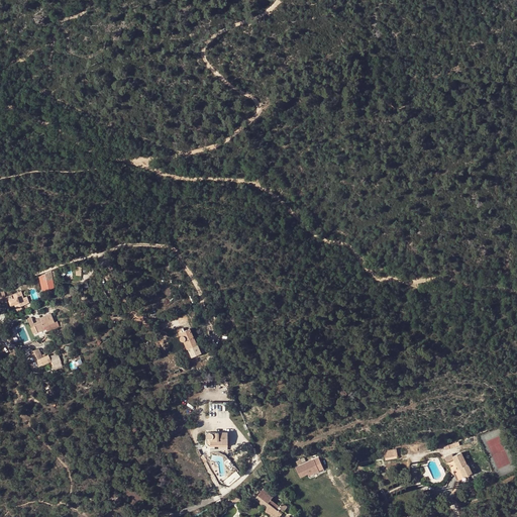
[(41,290),(53,288),(50,272),(37,277),(41,290)]
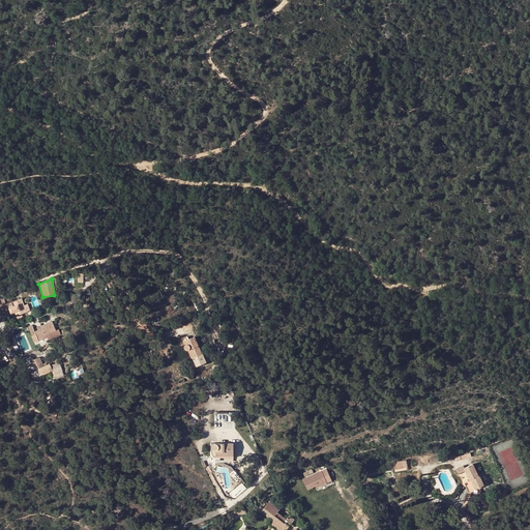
[(16,299),(10,301),(11,305),(13,310),(16,315),(29,310),(26,303),(22,304),(20,298),(16,299)]
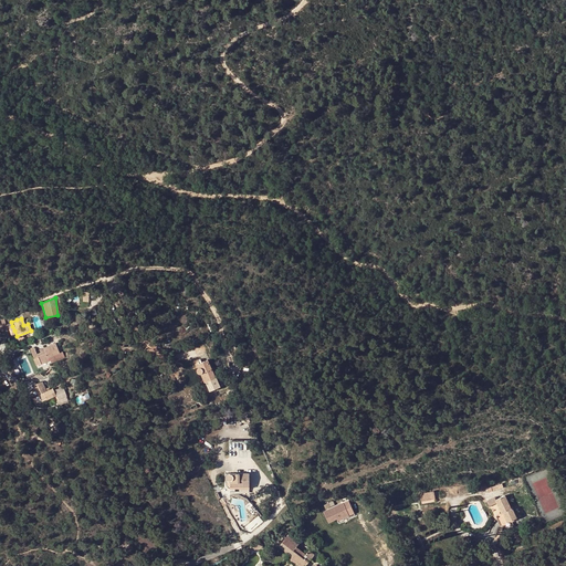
[(29,349),(33,360),(37,358),(40,366),(50,362),(49,358),(52,357),(59,354),(54,345),(43,348),(45,352),(40,354),(37,355),(33,348),(29,349)]
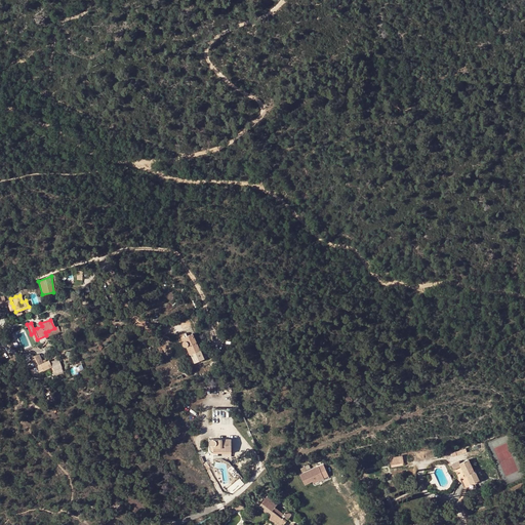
[(54,328),(48,331),(51,336),(59,332),(57,327),(54,328)]
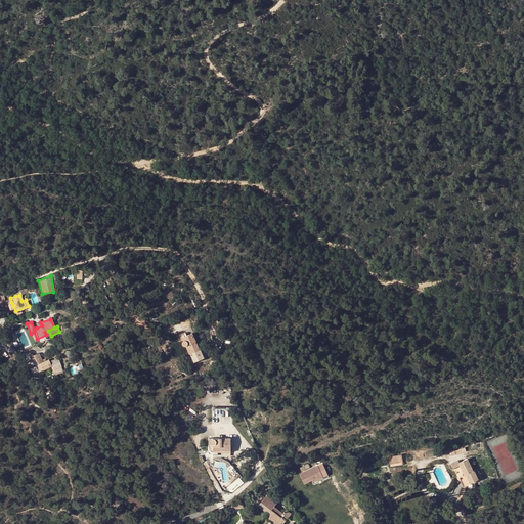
[(192,333),(185,336),(187,339),(185,340),(183,341),(182,343),(183,344),(185,346),(187,346),(190,354),(201,350),(192,333)]
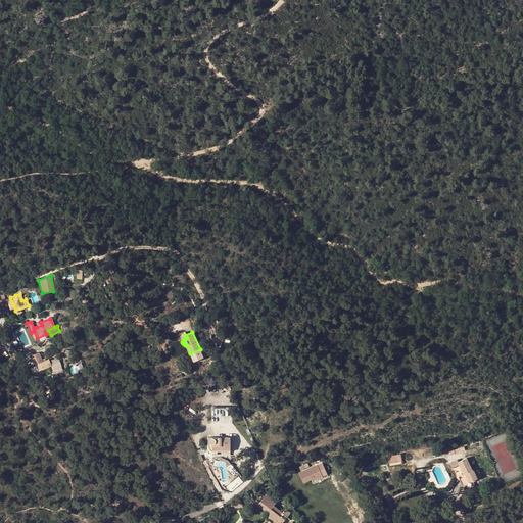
[(32,357),(38,370),(46,366),(44,363),(44,362),(40,364),(38,359),(41,358),(39,352),(32,357)]
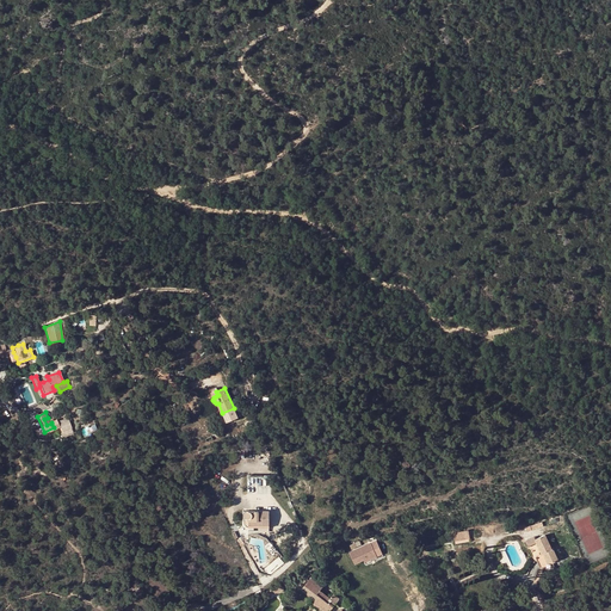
[(57,423),(60,425),(63,432),(72,429),(68,419),(57,423)]
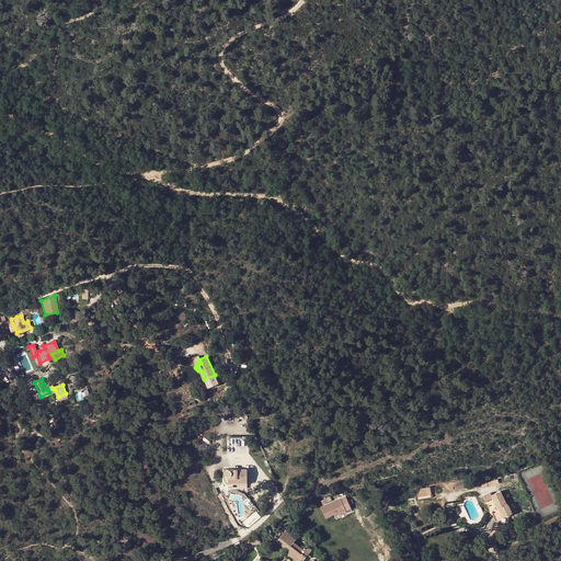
[(248,469),(228,469),(227,469),(226,470),(225,471),(225,472),(225,473),(226,474),(226,476),(229,477),(229,479),(238,479),(238,482),(248,482),(248,469)]
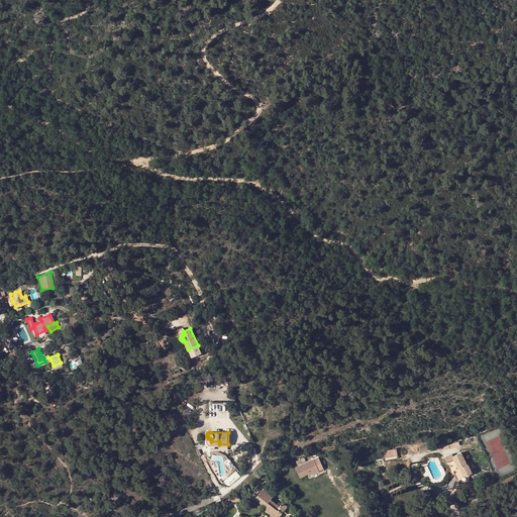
[(493,452),(499,468),(511,463),(506,452),(499,455),(498,451),(493,452)]
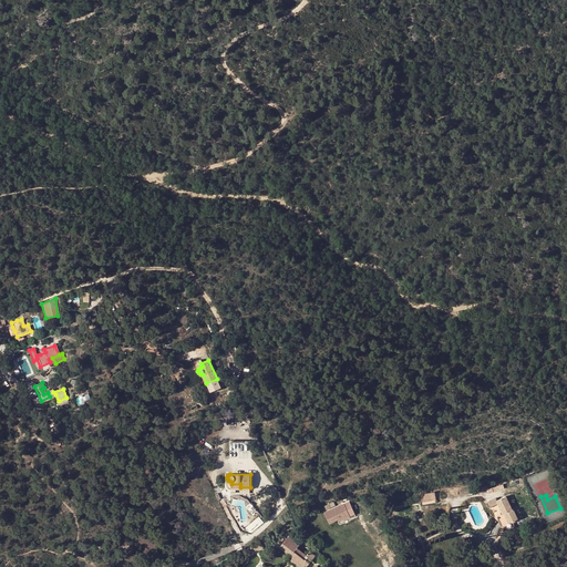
[(497,501),(497,503),(503,514),(505,514),(509,523),(518,518),(514,509),(512,509),(505,496),(497,501)]
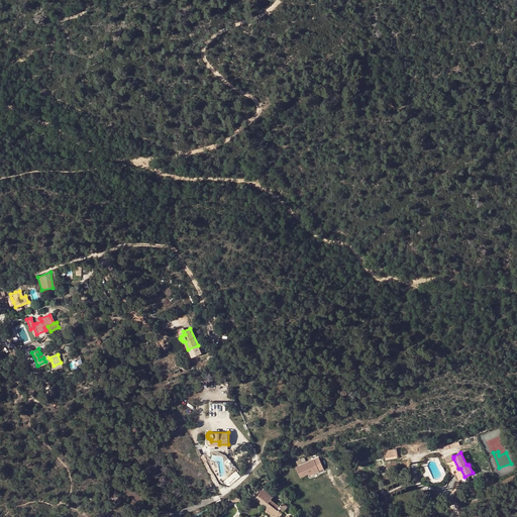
[(447,462),(453,458),(453,456),(452,453),(444,457),(447,462)]
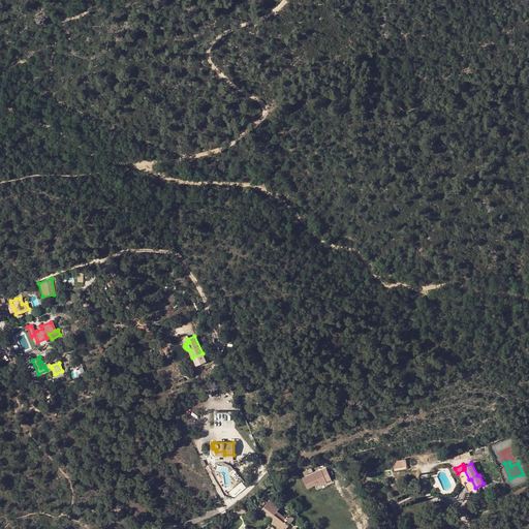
[(329,484),(322,469),(302,477),(307,489),(316,485),(318,489),(329,484)]
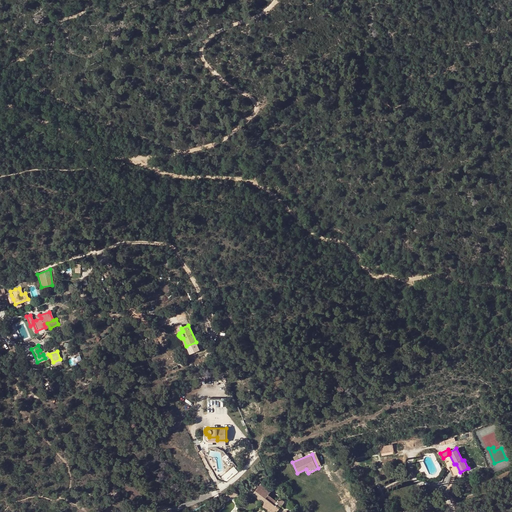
[(371,464),(366,471),(372,476),(377,470),(372,467),(373,465),(371,464)]
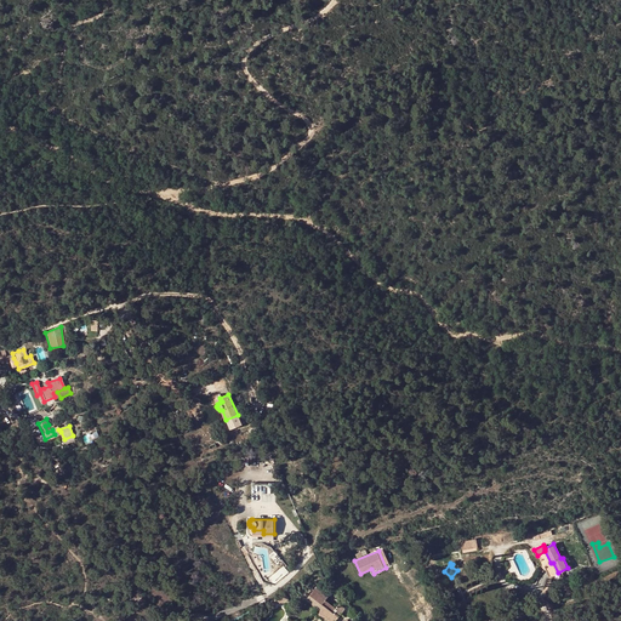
[(318,608),(317,611),(330,620),(335,620),(342,613),(337,609),(325,599),(329,596),(317,587),(307,599),(318,608)]
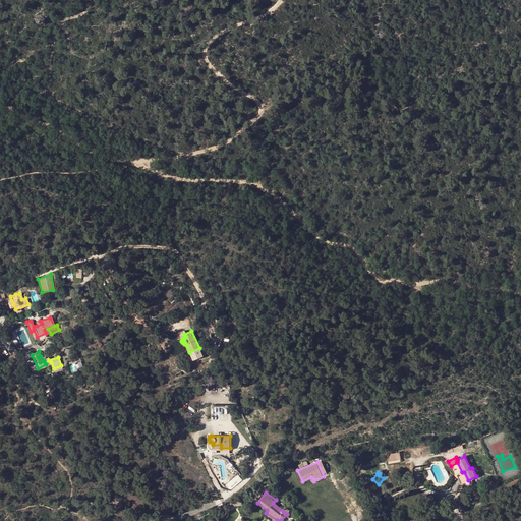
[(224,506),(222,509),(224,511),(227,508),(228,509),(231,508),(234,507),(235,507),(238,507),(240,508),(245,505),(239,498),(233,502),(228,504),(226,506),(225,507),(224,506)]
